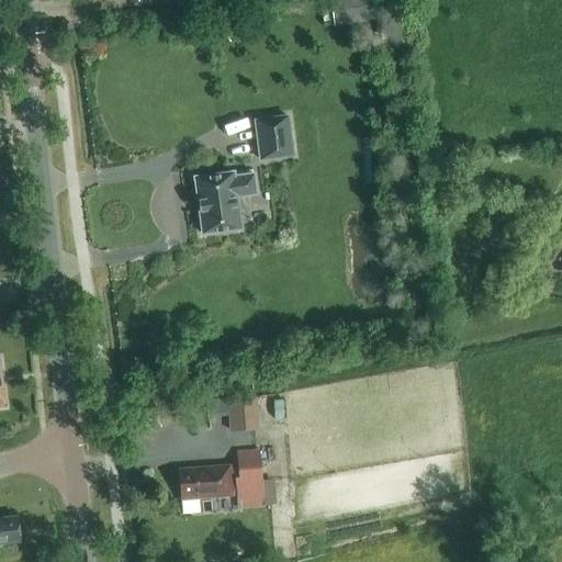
[(370,0),(329,0),(333,25),(373,19),(370,0)]
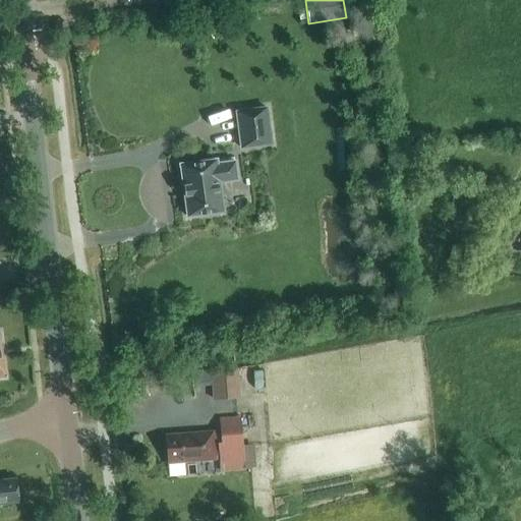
[(305,10),(297,11),(299,23),(307,22),(305,10)]
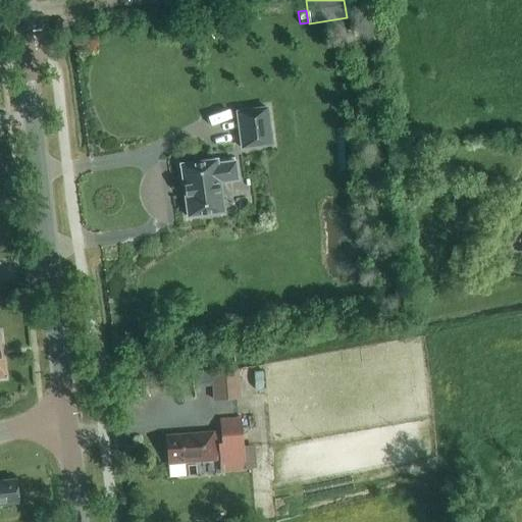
[(351,34),(359,33),(357,20),(349,21),(351,34)]
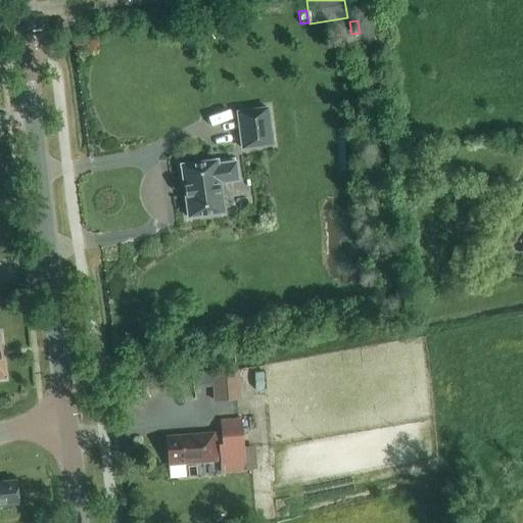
[(240,150),(274,145),(268,106),(235,110),(240,150)]
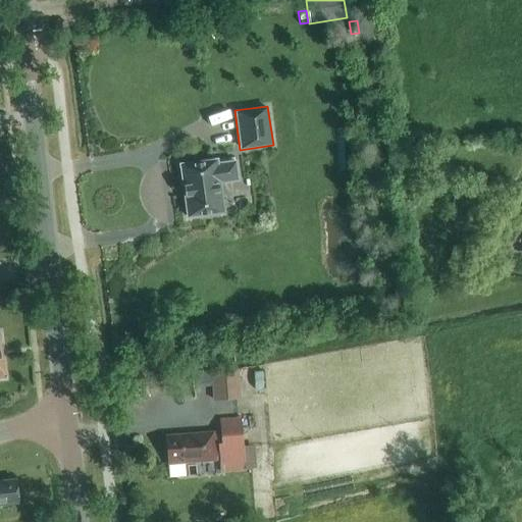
[(216,163),(216,159),(179,164),(187,216),(207,213),(209,215),(217,214),(219,212),(223,211),(219,181),(237,179),(235,161),(216,163)]
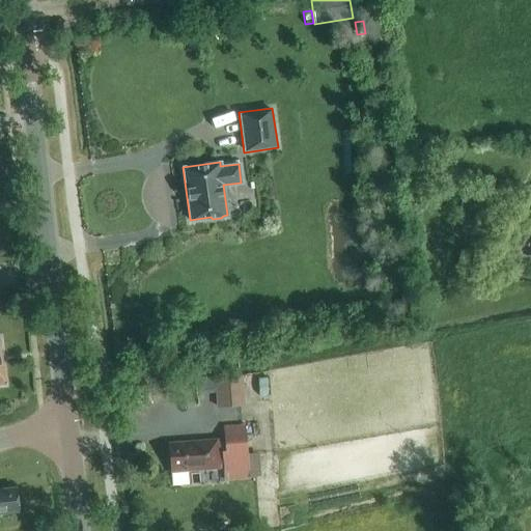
[(217,407),(245,404),(243,374),(214,378),(217,407)]
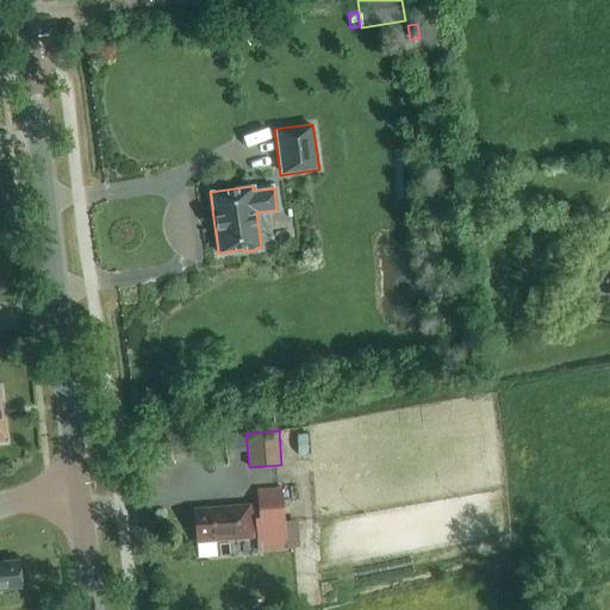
[(259,552),(287,549),(281,486),(256,489),(259,517),(255,517),(259,552)]
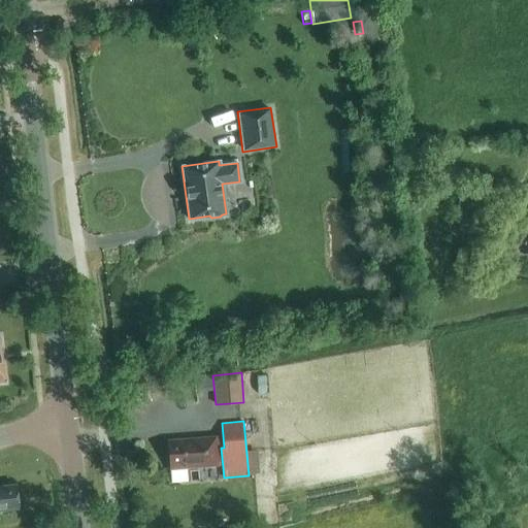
[(169,468),(218,465),(216,436),(167,440),(169,468)]
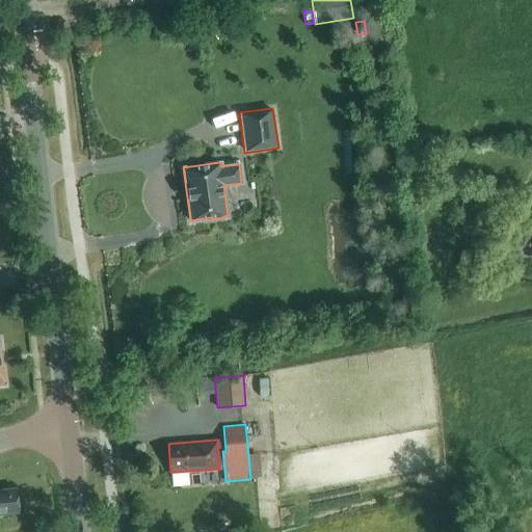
[(0,488),(0,513),(18,511),(15,487),(0,488)]
